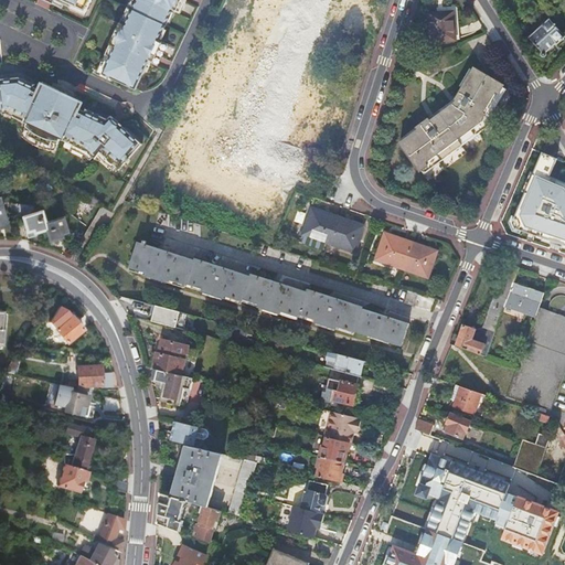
[(56,0),(63,3),(70,7),(71,7),(72,4),(84,10),(88,0),(56,0)]
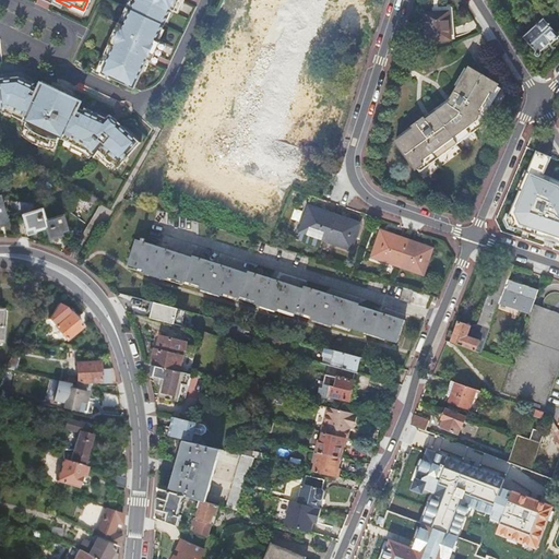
[(93,0),(91,0),(87,0),(83,10),(71,4),(70,7),(69,7),(68,9),(85,16),(93,0)]
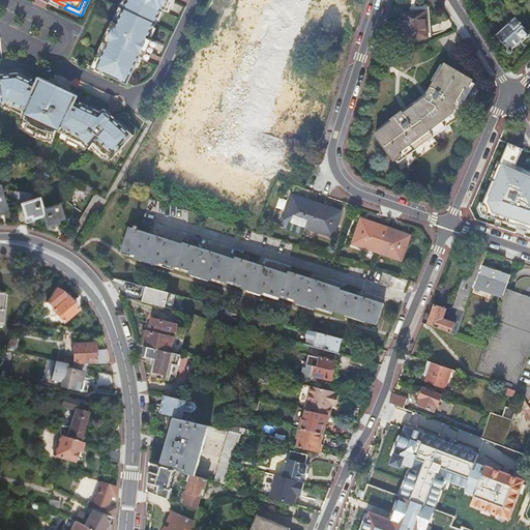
[(129,0),(125,9),(118,24),(114,22),(114,23),(105,42),(109,45),(97,68),(97,69),(127,84),(140,57),(144,59),(148,52),(151,54),(157,42),(149,38),(163,9),(170,12),(175,1),(172,0),(129,0)]
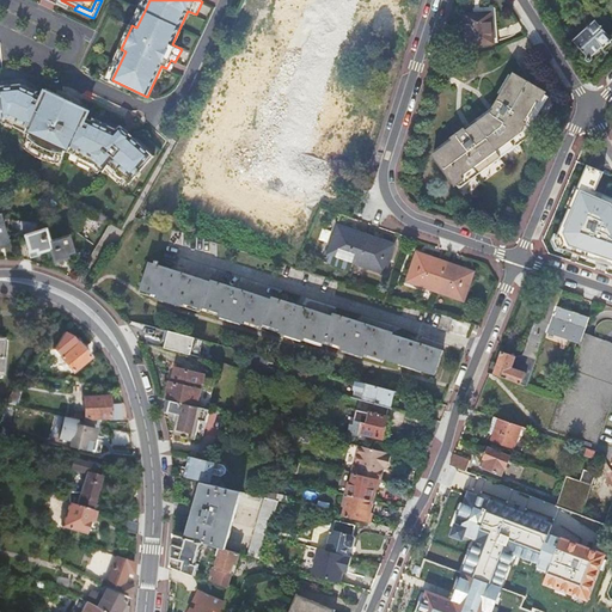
[(144,0),(142,2),(139,8),(145,11),(150,0),(144,0)]
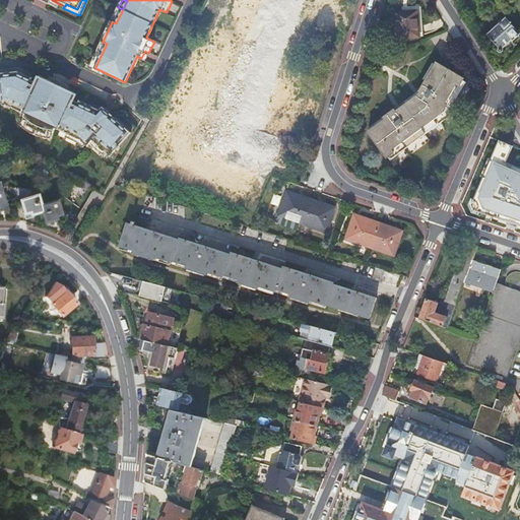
[(116,23),(123,9),(118,7),(115,13),(116,14),(115,15),(111,21),(112,22),(112,21),(116,23)]
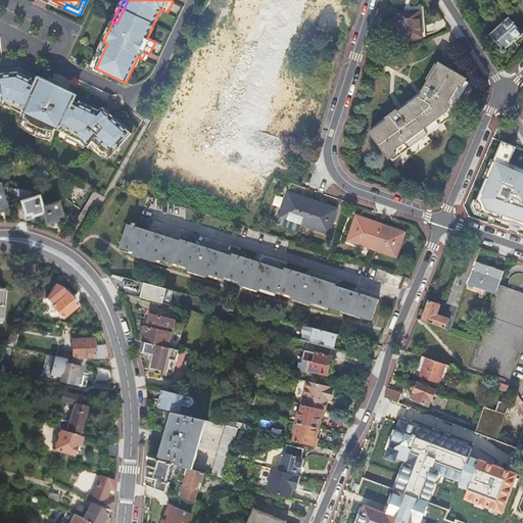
[(406,15),(407,12),(397,13),(399,39),(422,37),(420,14),(406,15)]
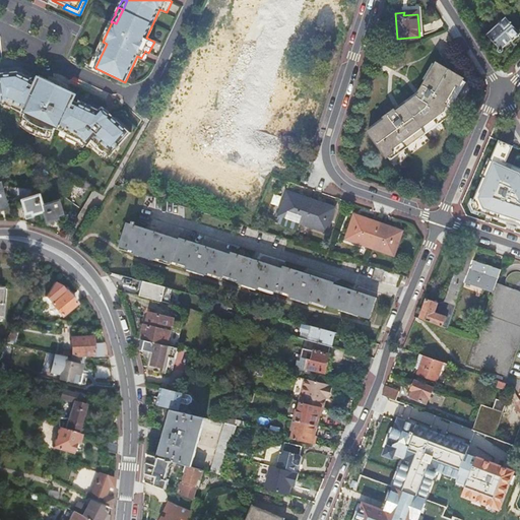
[(519,34),(519,33),(506,17),(486,35),(495,44),(493,45),(493,46),(496,49),(497,49),(498,48),(500,50),(512,40),(513,41),(519,34)]
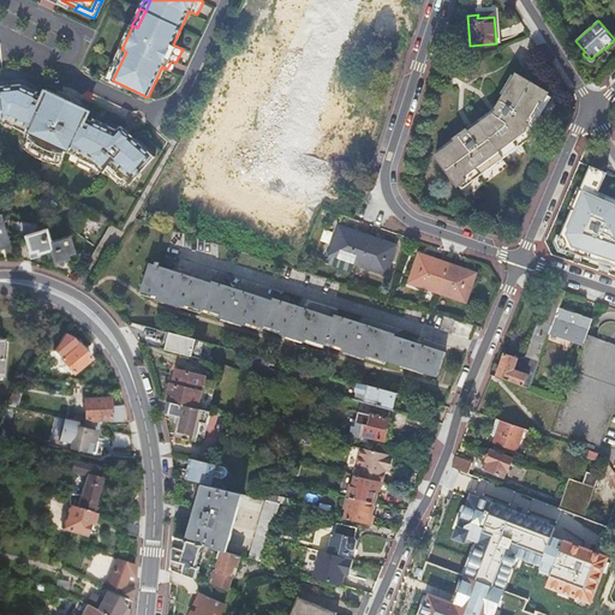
[(126,52),(121,49),(121,51),(120,51),(115,59),(115,60),(113,67),(112,67),(107,77),(113,79),(126,52)]
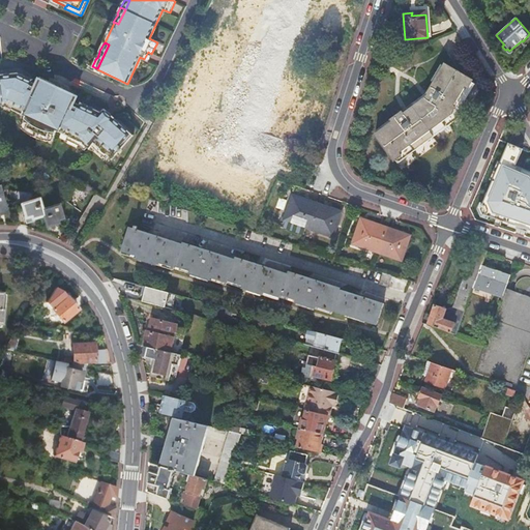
[(391,121),(375,135),(393,160),(453,117),(459,109),(457,107),(473,80),(444,63),(427,93),(429,95),(427,96),(407,111),(403,114),(401,112),(390,120),(391,121)]
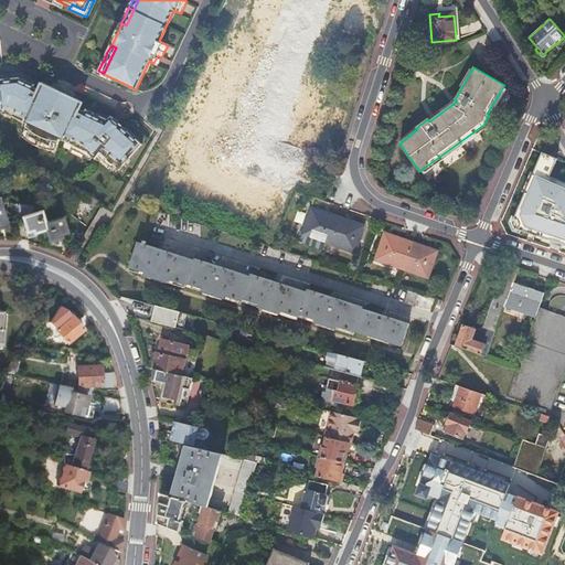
[(113,120),(114,118),(112,116),(108,119),(86,109),(85,112),(80,109),(83,103),(67,96),(68,94),(57,89),(57,91),(42,84),(39,89),(34,87),(35,85),(20,77),(0,78),(0,97),(1,110),(2,110),(9,109),(16,113),(13,117),(28,124),(24,129),(30,131),(28,137),(50,147),(52,142),(57,145),(60,139),(73,146),(77,148),(86,151),(93,157),(95,159),(97,156),(100,152),(115,166),(119,170),(142,145),(119,124),(118,126),(113,120)]
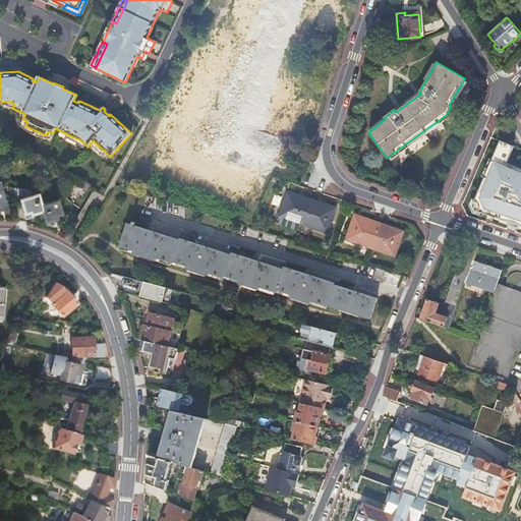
[(50,139),(53,133),(48,131),(46,135),(25,126),(27,121),(22,119),(19,126),(20,126),(26,131),(34,135),(39,136),(50,139)]
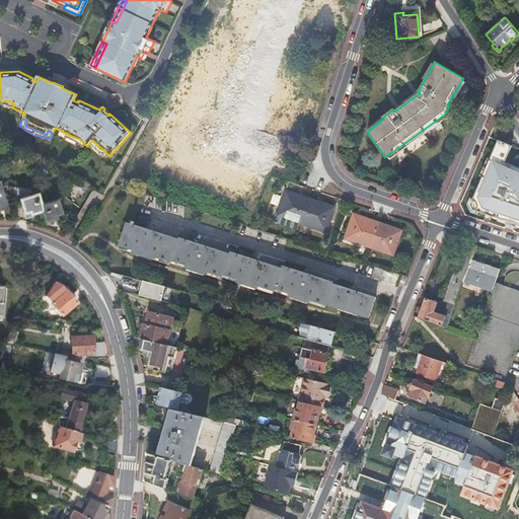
[(82,147),(85,144),(79,139),(71,136),(67,134),(65,137),(78,143),(82,147)]
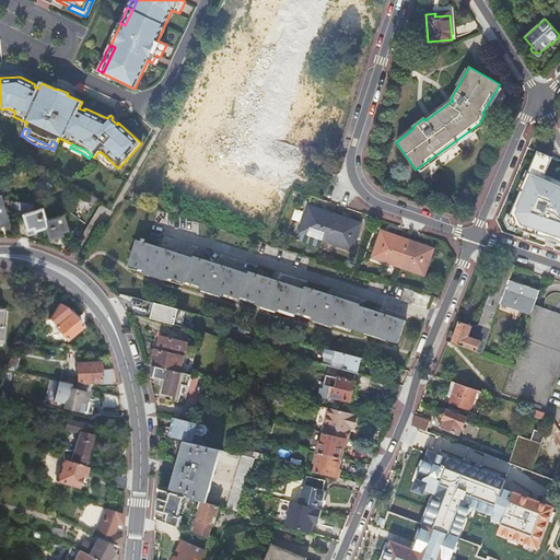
[(111,167),(114,164),(100,151),(96,154),(111,167)]
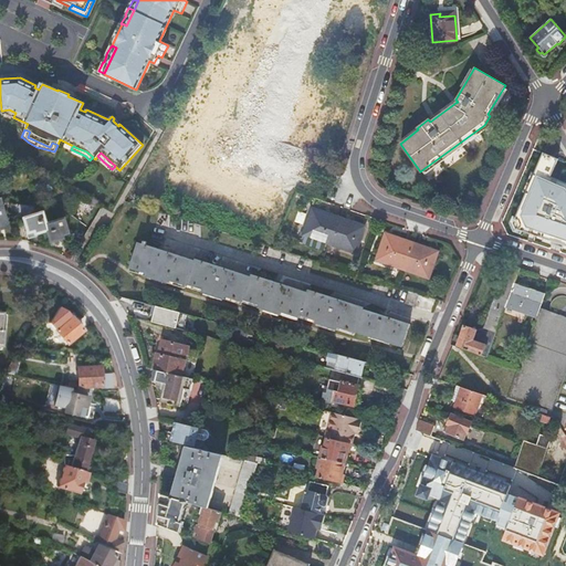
[(542,153),(510,221),(514,231),(565,248),(565,185),(549,179),(558,158),(542,153)]
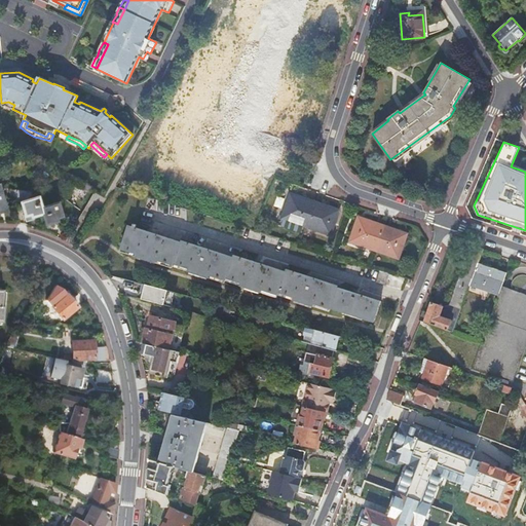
[(306,227),(314,203),(290,195),(282,219),(306,227)]
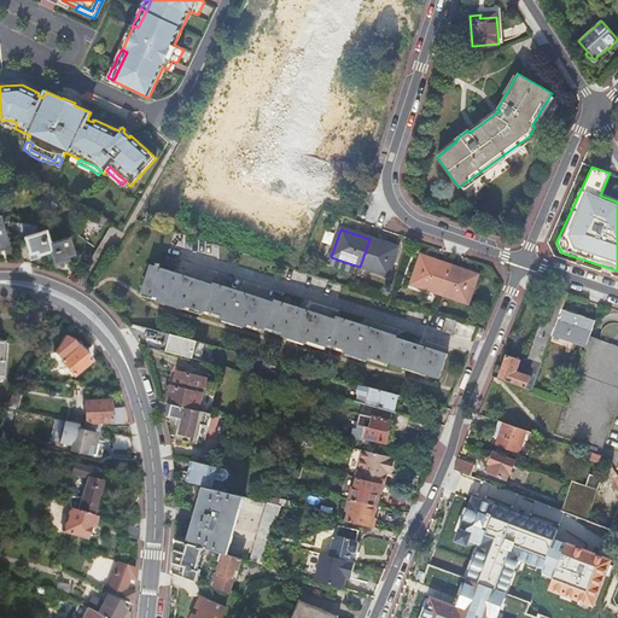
[(44,233),(44,231),(24,238),(29,256),(50,250),(47,245),(47,244),(44,233)]
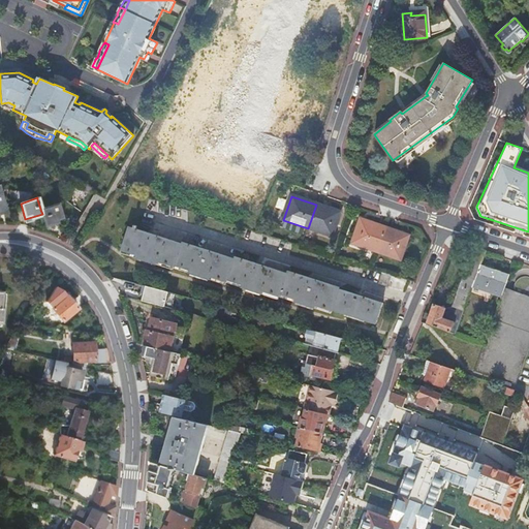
[(279,197),(277,208),(284,210),(287,199),(279,197)]
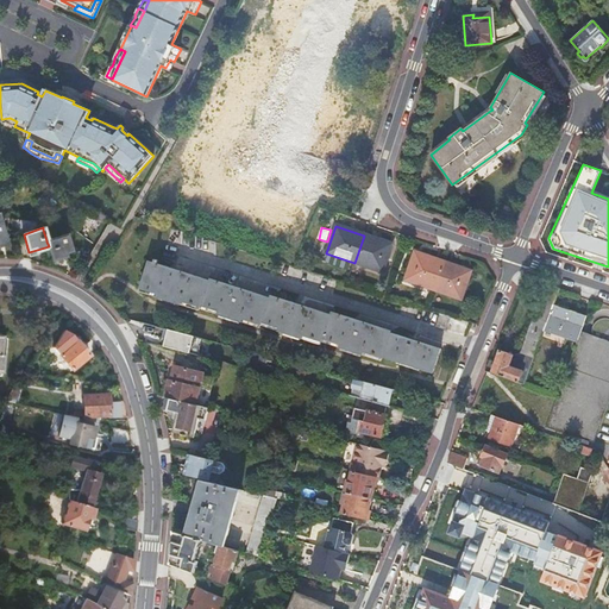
[(49,249),(52,259),(71,253),(66,234),(46,240),(46,242),(49,246),(49,249)]
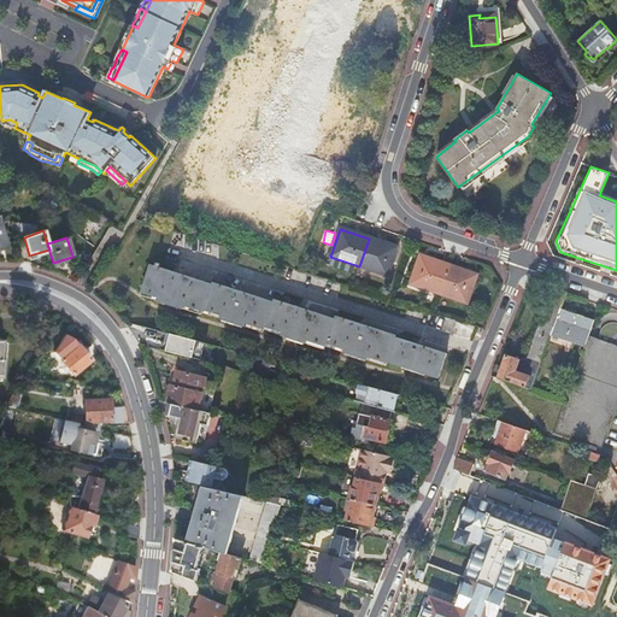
[(369,239),(359,266),(388,276),(398,248),(369,239)]
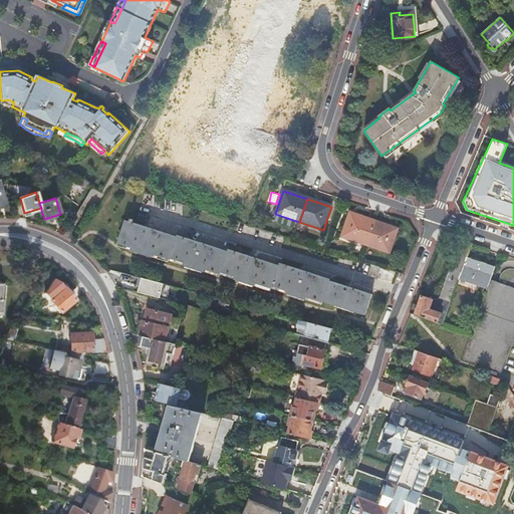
[(365,245),(373,221),(349,213),(342,237),(365,245)]
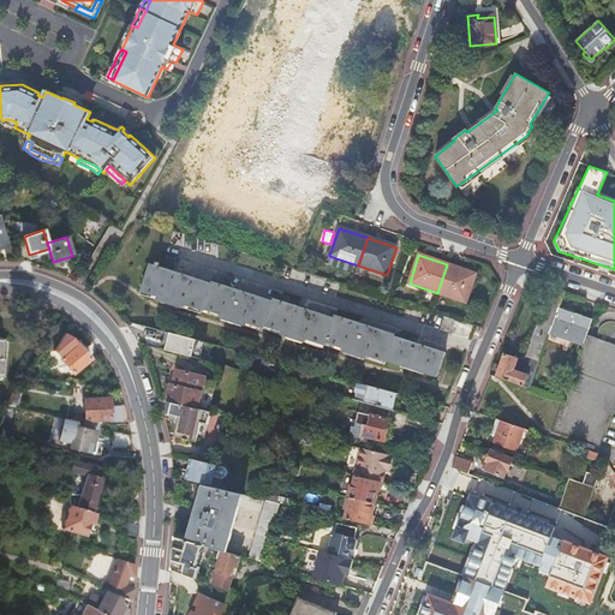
[(150,264),(141,292),(159,298),(157,300),(183,308),(184,305),(203,311),(203,310),(220,315),(219,318),(243,327),(244,326),(244,323),(263,329),(264,327),(281,332),(280,335),(304,342),(305,340),(324,346),(326,342),(342,348),(342,352),(366,359),(368,357),(386,363),(386,362),(436,377),(445,352),(394,336),(395,335),(334,315),(333,318),(273,299),(272,302),(210,281),(210,282),(159,267),(160,263),(156,262),(155,266),(150,264)]
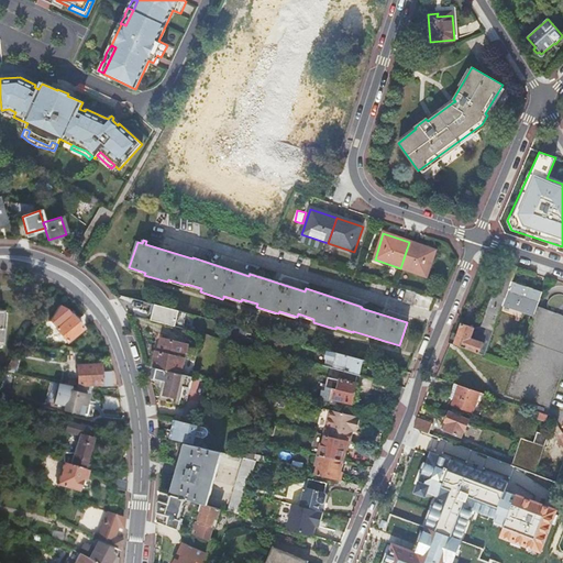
[(409,242),(400,268),(426,276),(435,251),(409,242)]
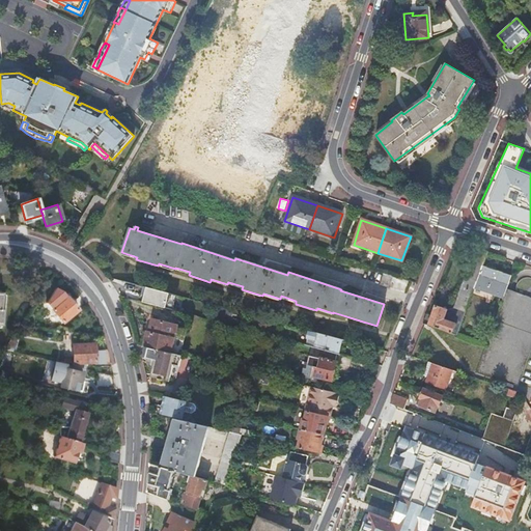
[(423,324),(456,335),(475,286),(482,267),(487,252),(476,248),(454,308),(447,309),(436,306),(431,315),(426,313),(423,324)]
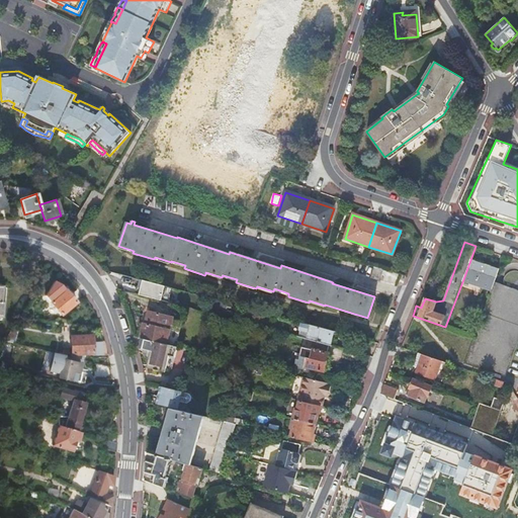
[(470,260),(463,279),(492,288),(498,269),(470,260)]
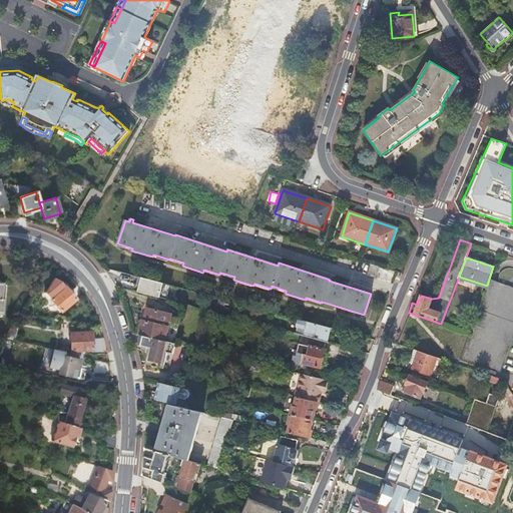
[(379,267),(371,264),(367,276),(376,279),(379,267)]
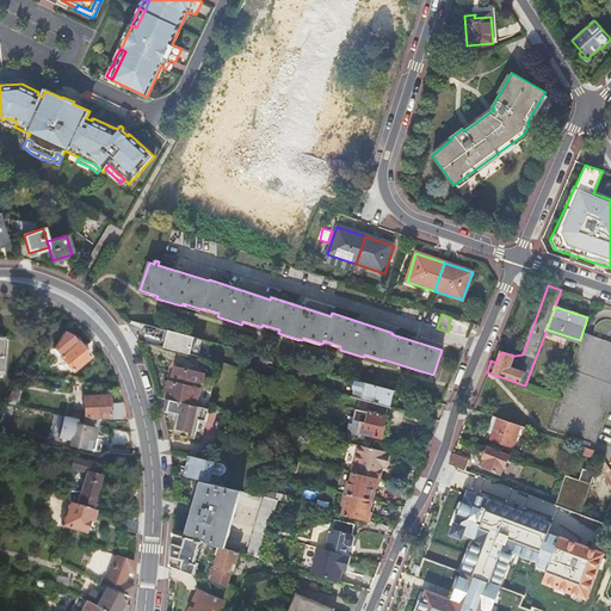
[(93,357),(75,335),(66,331),(50,343),(74,372),(93,357)]
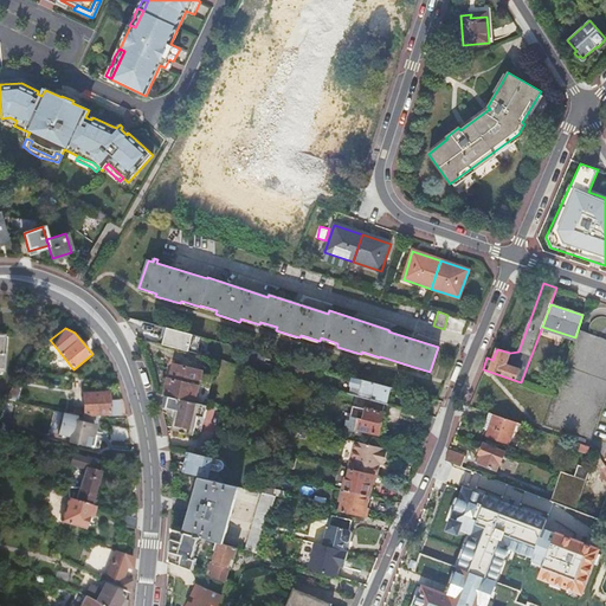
[(160,345),(189,352),(193,335),(163,328),(160,345)]
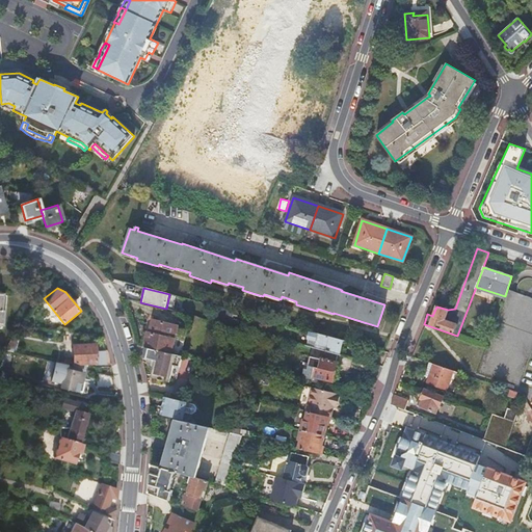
[(501,387),(508,389),(509,383),(520,387),(531,352),(531,298),(507,290),(505,297),(487,346),(476,378),(501,387)]
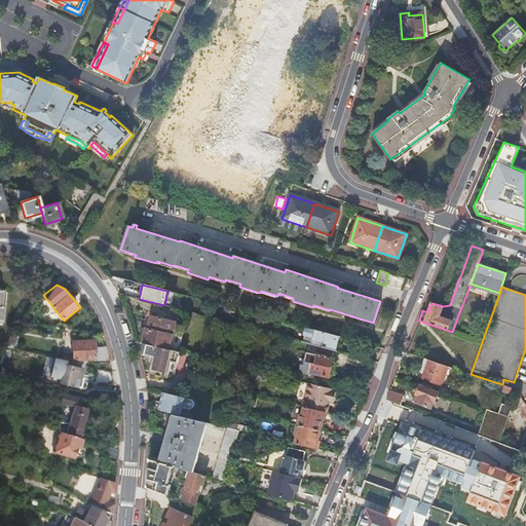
[(142,343),(143,344),(145,344),(154,346),(158,347),(179,352),(185,327),(175,325),(175,323),(151,317),(149,330),(146,329),(142,343)]
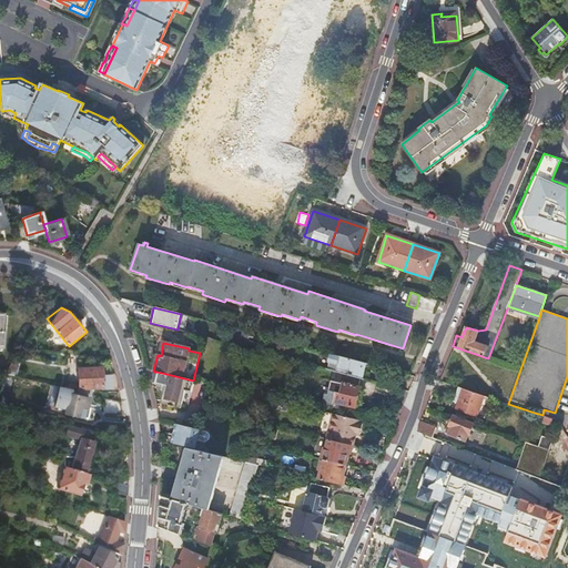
[(328,353),(325,369),(334,372),(336,372),(361,378),(365,363),(328,353)]
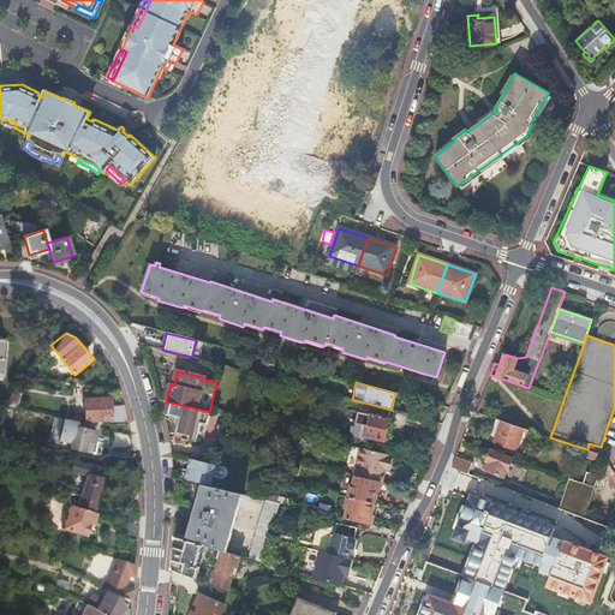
[(109,421),(109,422),(125,422),(121,406),(109,407),(108,399),(84,400),(85,422),(109,421)]
